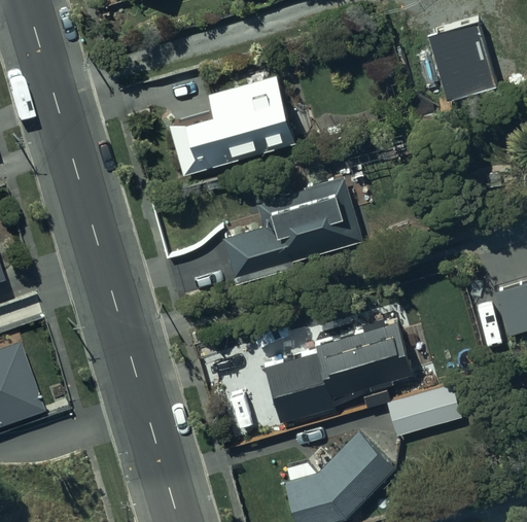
[(481,23),(429,38),(450,108),(501,93),(481,23)]
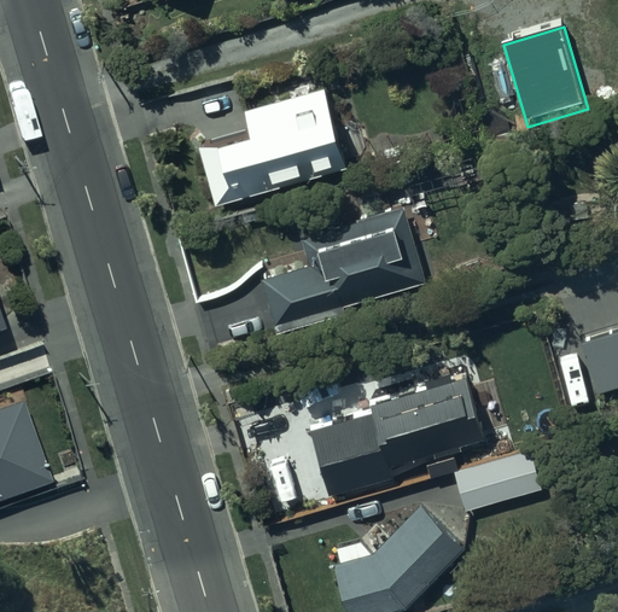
[(322,91),(243,112),(249,134),(199,147),(215,205),(344,170),(322,91)]
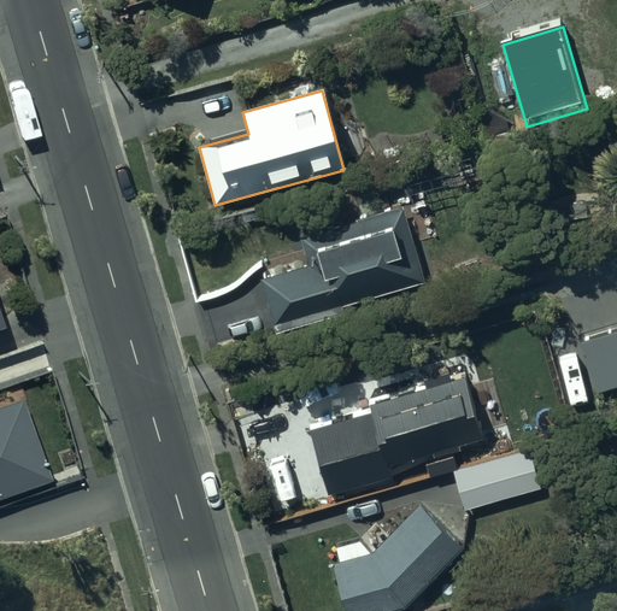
[(306,268),(260,281),(275,334),(344,315),(340,304),(421,282),(401,211),(298,239),(306,268)]
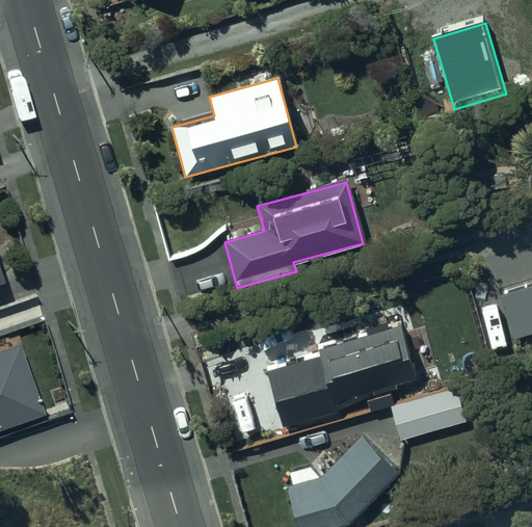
[(531,283),(497,294),(512,339),(531,332),(531,283)]
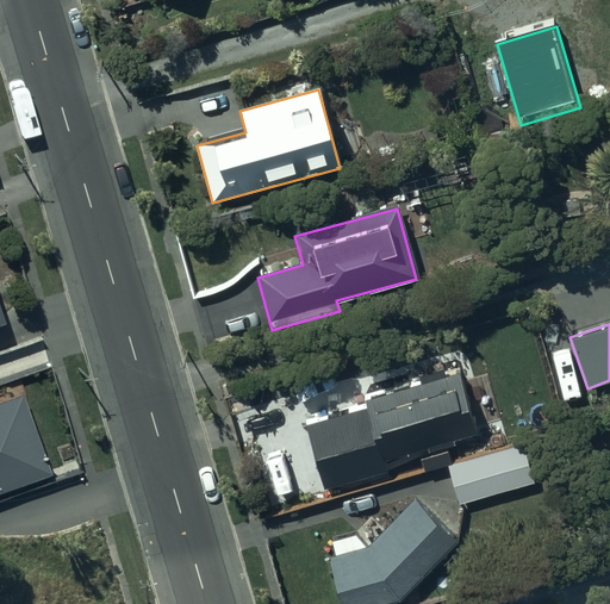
[(366,409),(305,424),(323,490),(386,472),(383,459),(427,447),(428,450),(454,443),(453,439),(477,433),(460,372),(443,377),(440,365),(416,372),(419,385),(363,400),(366,409)]
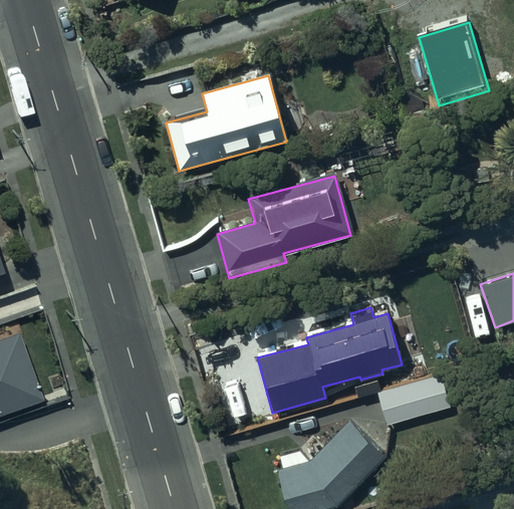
[(15,333),(0,338),(0,416),(40,402),(15,333)]
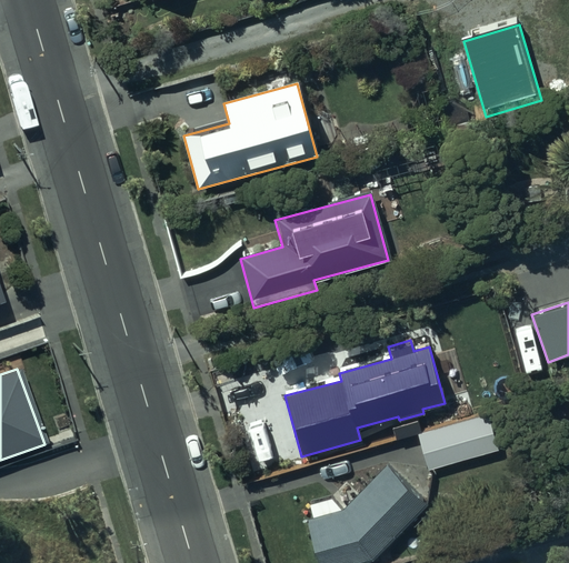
[(487,413),(416,434),(427,471),(498,451),(487,413)]
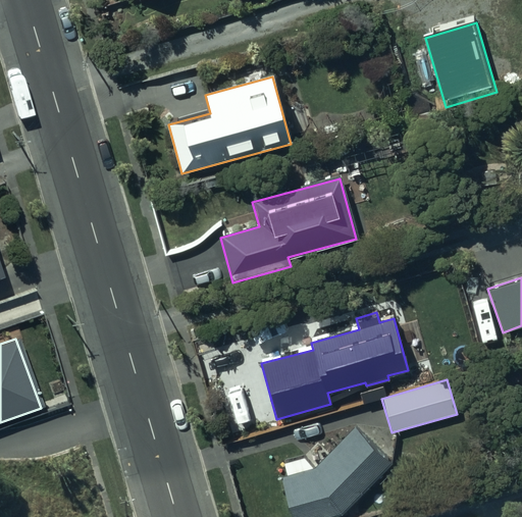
[(313,466),(303,456),(282,462),(285,474),(279,475),(292,516),(332,516),(341,514),(368,488),(390,460),(352,428),(313,466)]
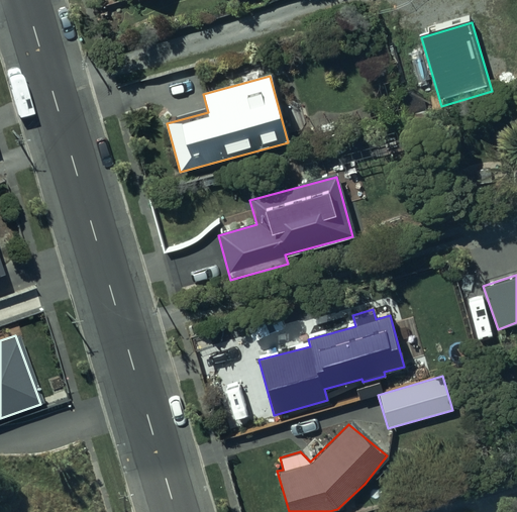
All buildings are outlined.
